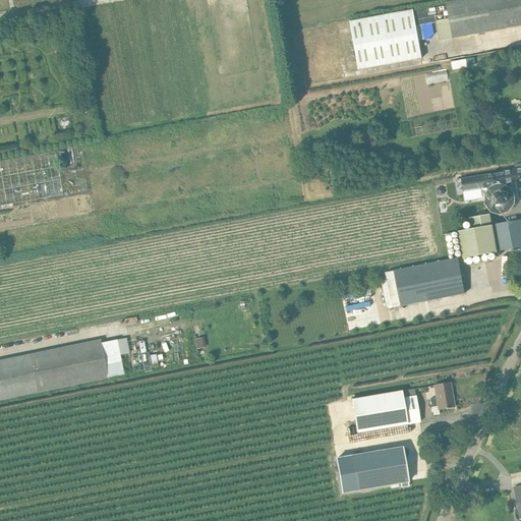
[(520,0),(456,0),(446,2),(446,3),(432,5),(412,9),(350,21),(358,70),(421,59),(415,26),(436,22),(440,41),(452,39),(520,25),(520,0)]
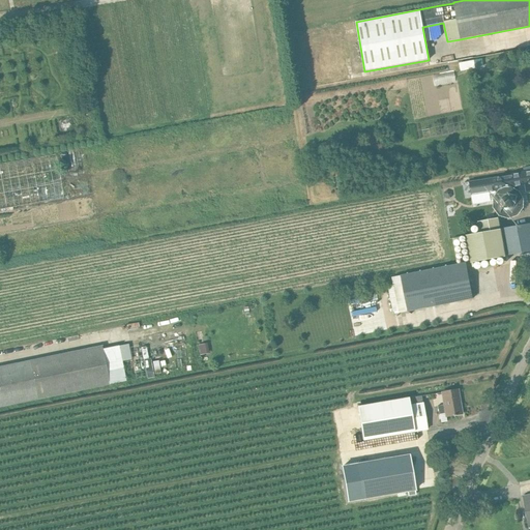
[(529,172),(511,175),(512,185),(513,186),(526,184),(527,192),(529,190),(529,172)]
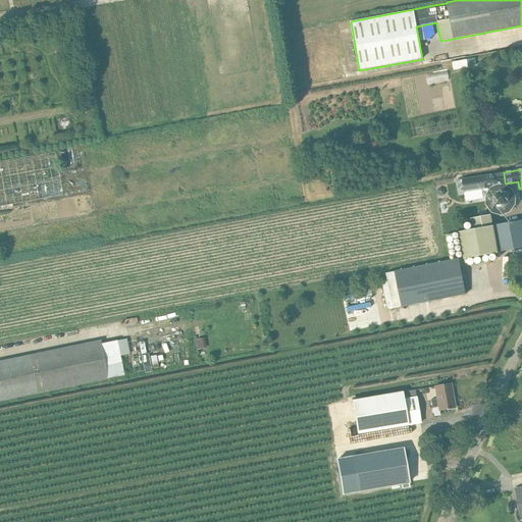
[(505,183),(504,172),(456,180),(459,194),(488,190),(489,198),(493,198),(494,204),(513,201),(512,191),(507,192),(506,184),(505,183)]
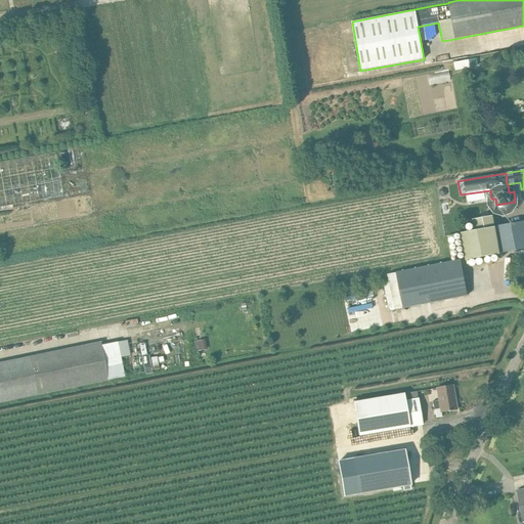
[(466,259),(470,258),(500,253),(523,249),(523,221),(495,226),(492,216),(473,219),(475,230),(461,233),(466,259)]
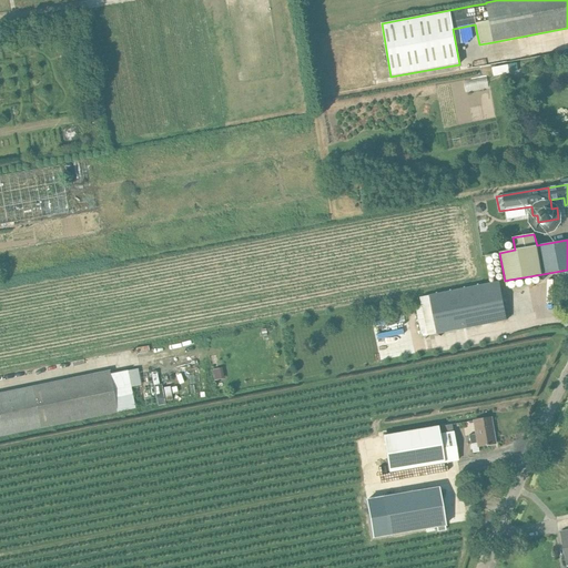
[(499,281),(429,295),(419,296),(422,305),(416,306),(422,335),(427,334),(427,336),(507,321),(499,281)]
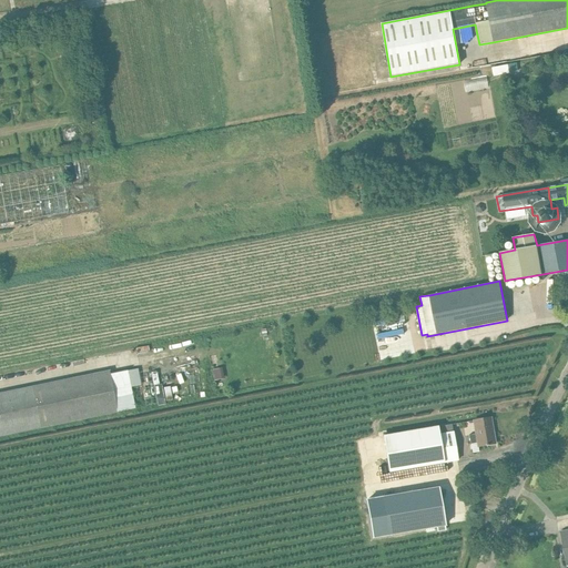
[(0,436),(130,409),(125,387),(121,388),(118,374),(110,375),(110,369),(0,392),(0,436)]
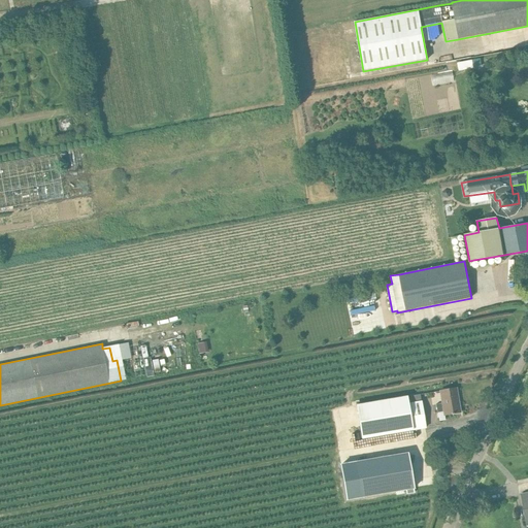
[(439,391),(441,403),(435,404),(436,413),(443,411),(443,415),(460,411),(456,388),(439,391)]
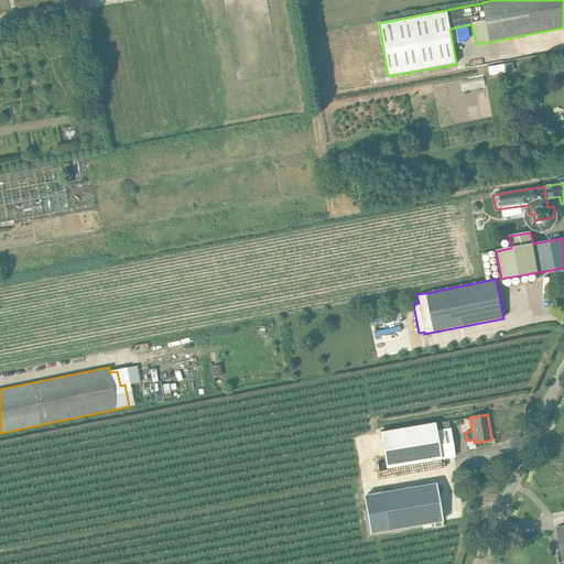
[(434,423),(380,432),(387,469),(441,459),(455,457),(449,427),(449,429),(448,421),(434,423)]
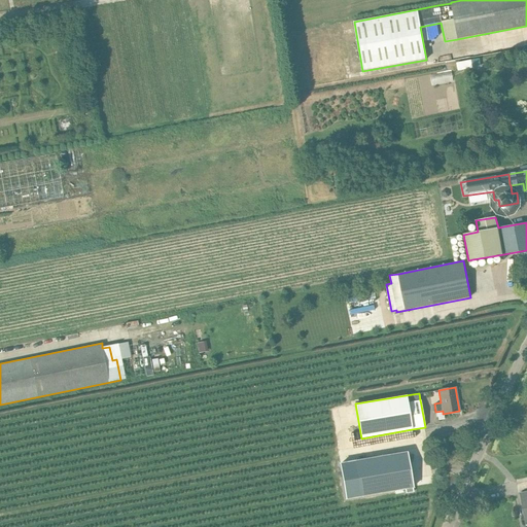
[(355,461),(340,464),(346,499),(359,496),(361,496),(376,493),(391,491),(394,490),(405,489),(406,493),(413,491),(413,487),(407,453),(355,461)]
